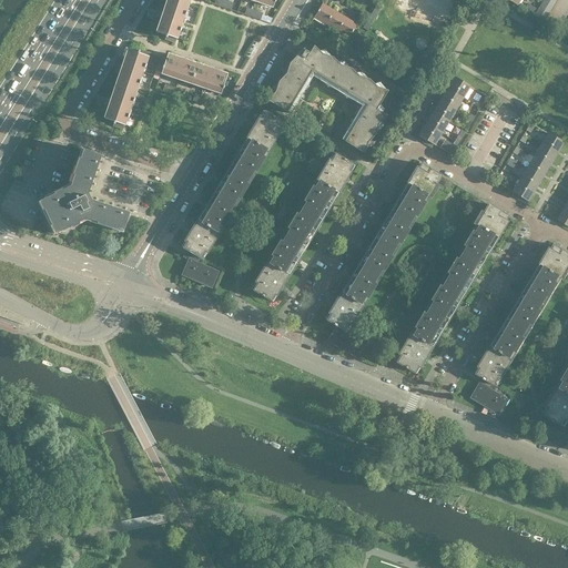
[(173,0),(166,0),(155,32),(165,36),(164,38),(165,38),(164,40),(175,43),(176,40),(188,4),(173,0)]
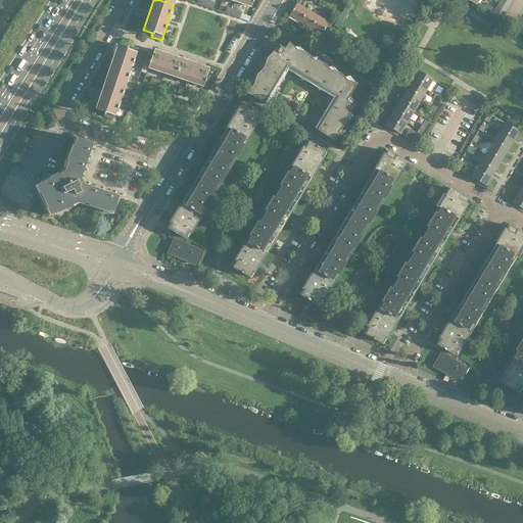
[(501,1),(500,3),(496,7),(506,12),(510,6),(501,1)]
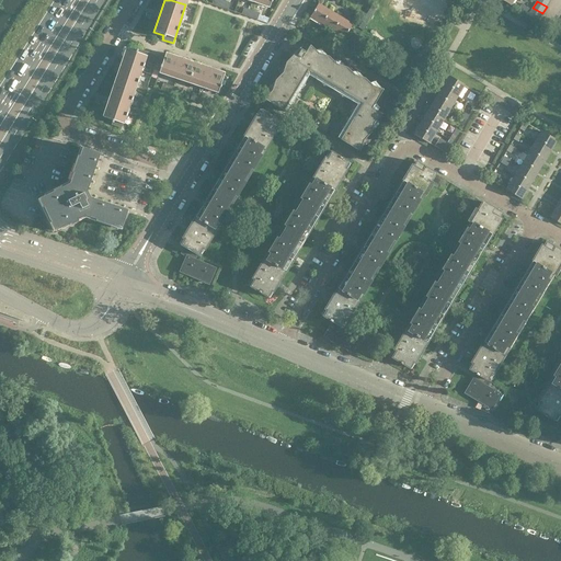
[(318,3),(310,18),(321,24),(330,11),(318,3)]
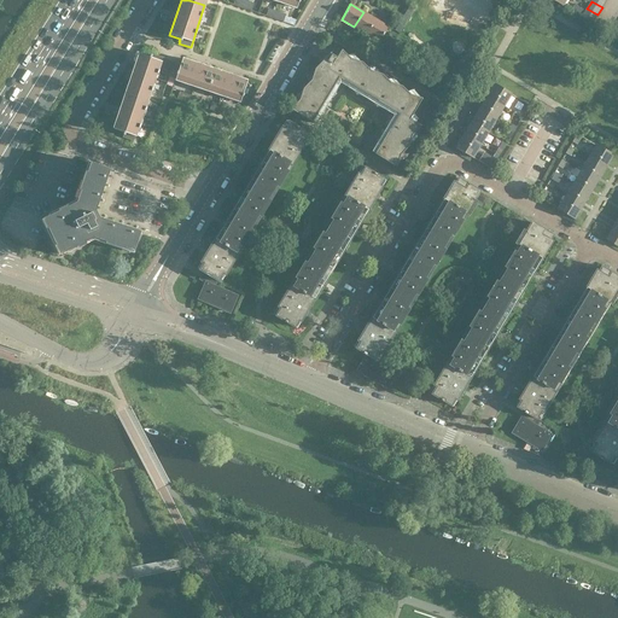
[(587,9),(586,11),(583,16),(593,23),(598,15),(587,9)]
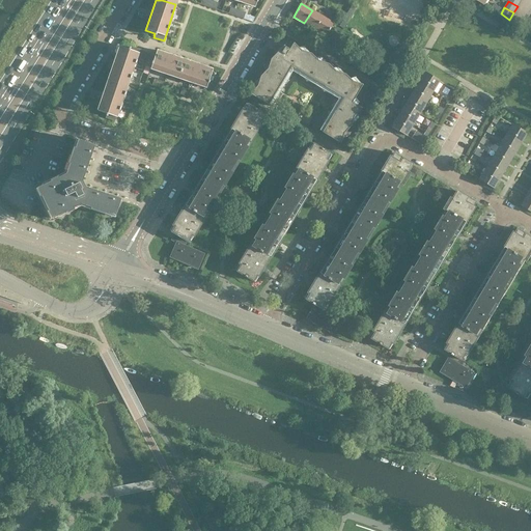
[(312,10),(304,23),(315,30),(323,17),(312,10)]
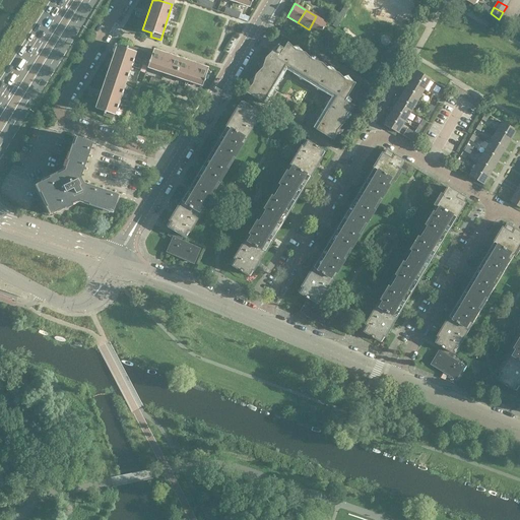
[(316,16),(309,29),(319,36),(326,22),(316,16)]
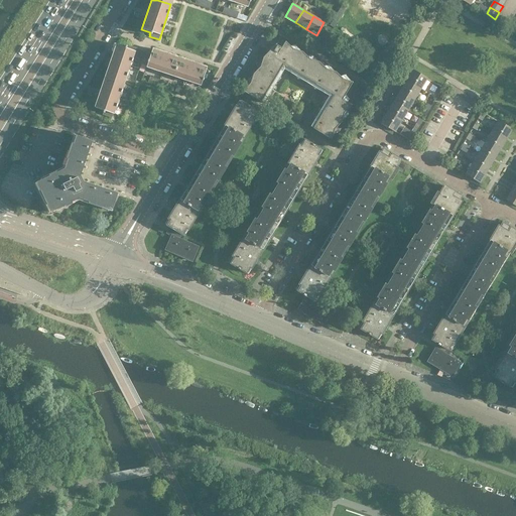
[(250,84),(242,92),(260,103),(266,94),(268,90),(276,77),(279,79),(281,75),(278,73),(282,66),(299,76),(297,79),(301,81),(303,78),(316,86),(313,89),(318,91),(320,88),(333,96),(328,104),(325,102),(323,106),(326,108),(317,120),(314,118),(312,122),(315,124),(312,129),(331,140),(334,130),(341,123),(344,113),(352,106),(347,103),(349,100),(344,97),(353,83),(343,80),(335,73),(326,70),(318,62),(309,59),(301,52),(292,49),(285,41),(281,48),(276,45),(276,46),(271,44),(268,51),(263,57),(260,67),(253,75),(250,84)]
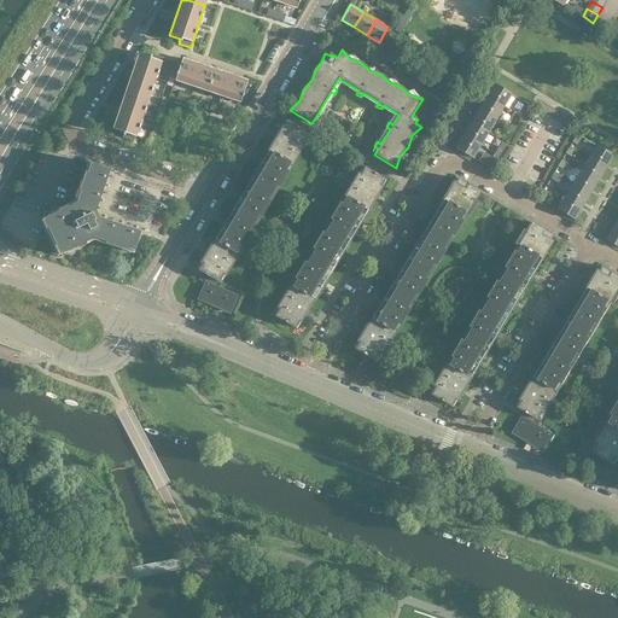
[(139,54),(132,74),(126,92),(147,99),(157,71),(162,58),(151,54),(151,56),(150,56),(149,58),(139,54)]
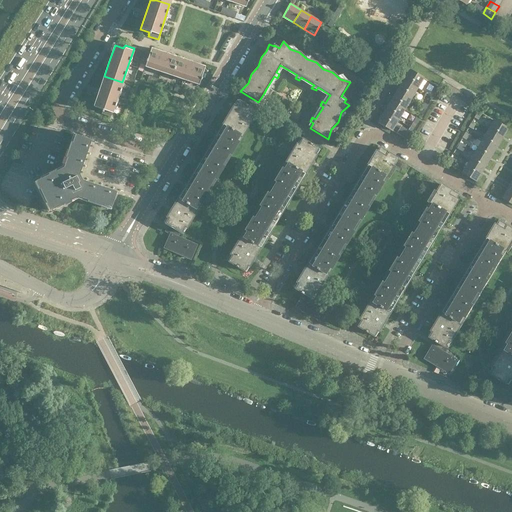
[(134,48),(130,59),(135,61),(139,50),(134,48)]
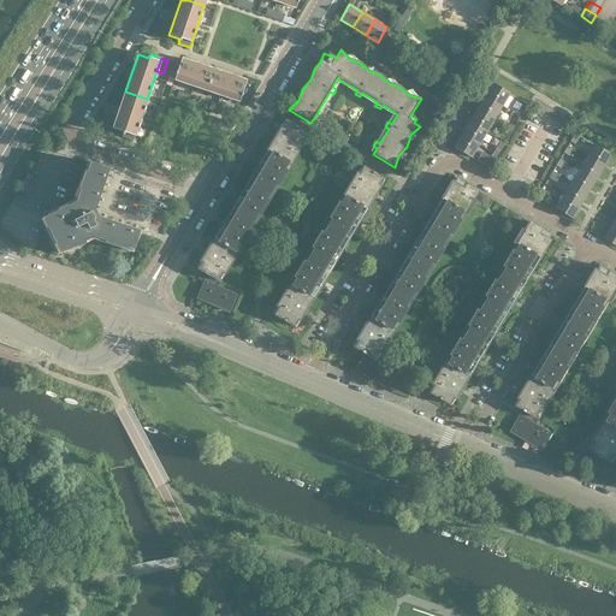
[(179,64),(175,77),(175,80),(207,92),(214,70),(182,59),(179,64)]
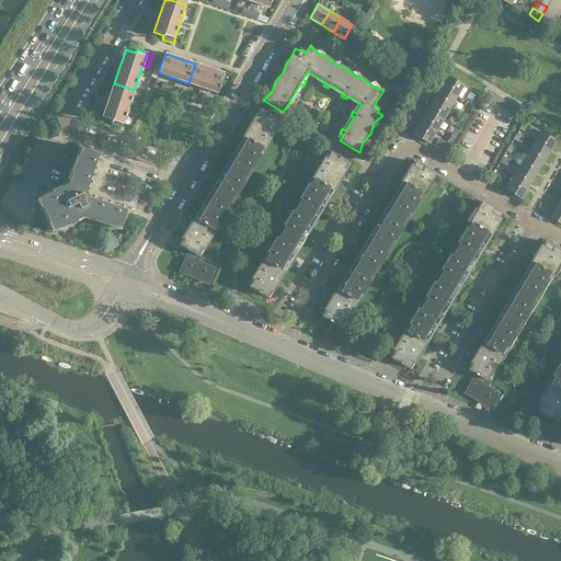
[(152,55),(148,67),(153,68),(158,56),(152,55)]
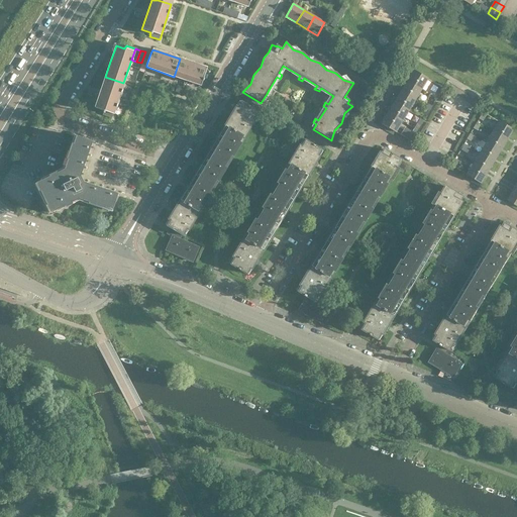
[(145,52),(141,63),(146,65),(150,54),(145,52)]
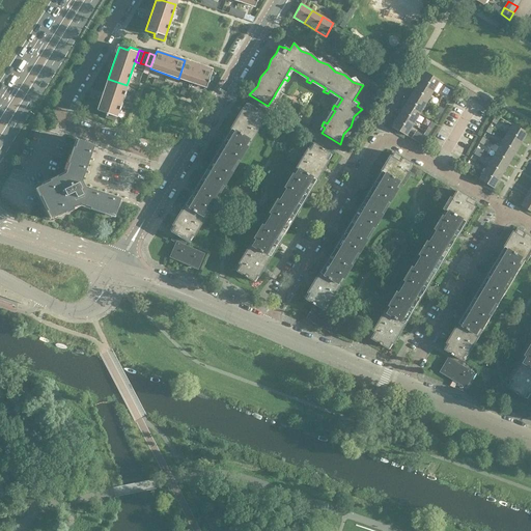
[(178,79),(192,83),(206,88),(207,83),(208,83),(210,81),(208,81),(213,70),(185,60),(178,79)]
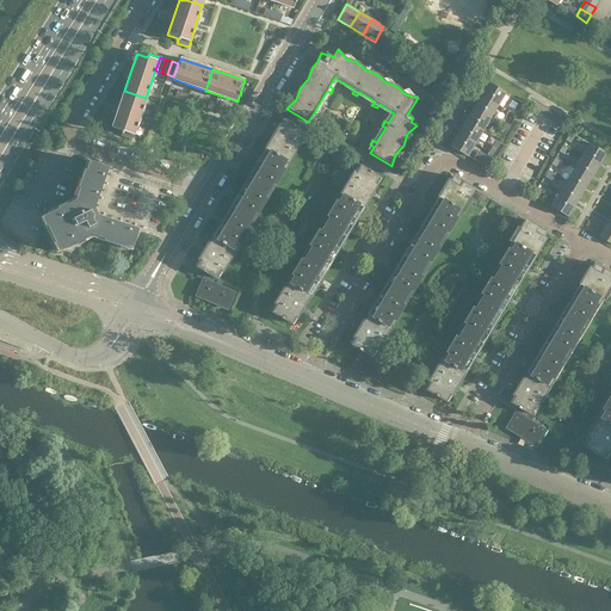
[(488,84),(481,97),(498,106),(505,93),(495,87),(488,84)]
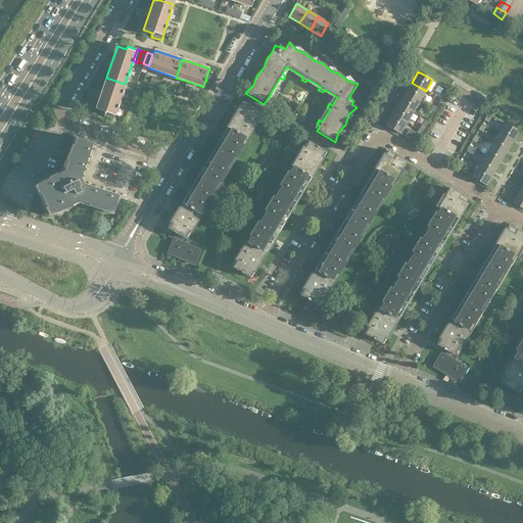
[(106,78),(95,109),(104,112),(103,114),(104,114),(103,116),(112,120),(125,84),(106,78)]
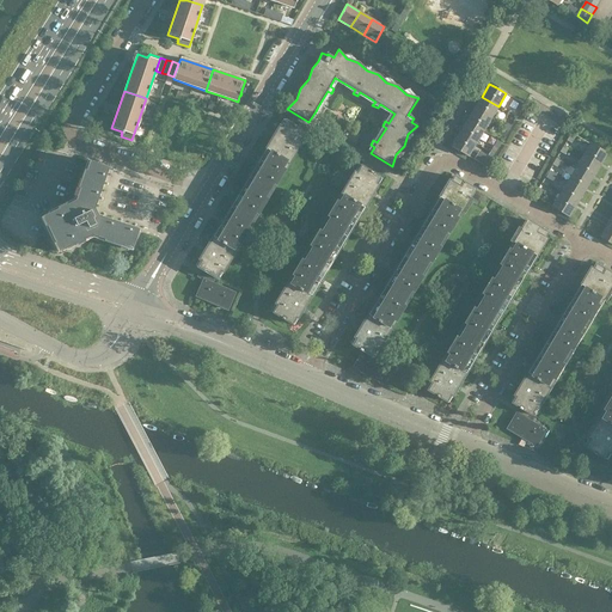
[(482,97),(473,109),(490,120),(499,106),(482,97)]
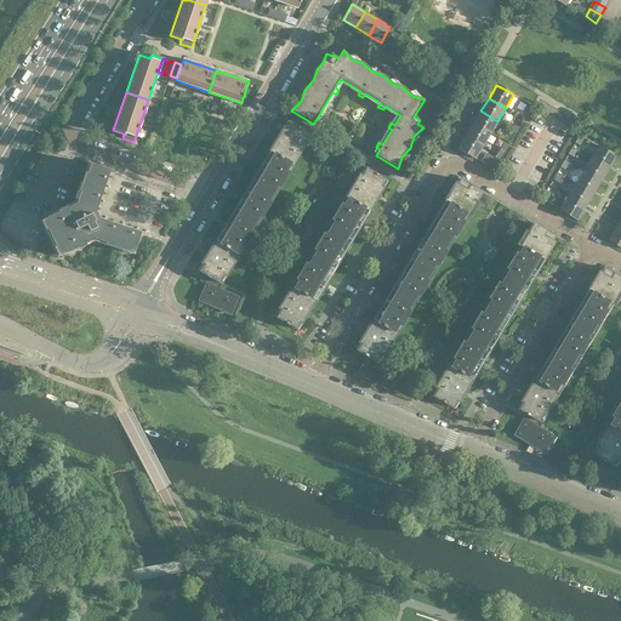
[(480,110),(473,124),(490,134),(497,121),(480,110)]
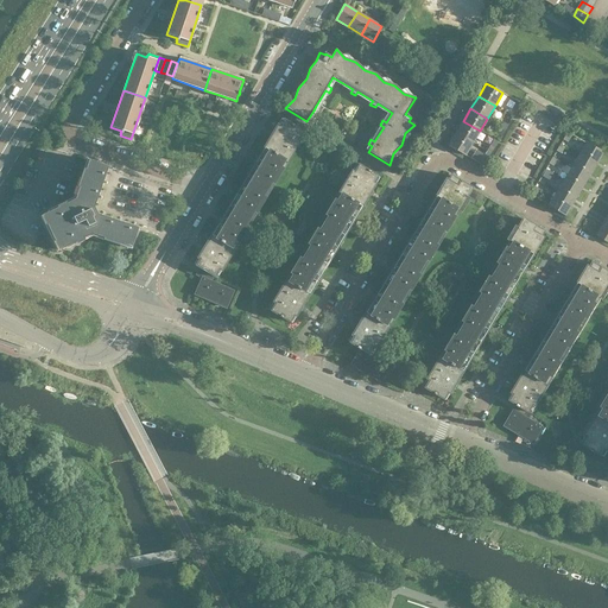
[(280,119),(264,147),(286,162),(304,133),(293,126),(291,124),(290,125),(280,119)]
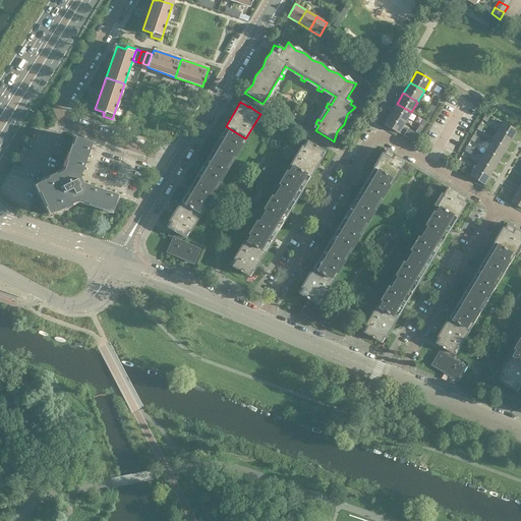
[(397,104),(391,114),(405,122),(411,112),(397,104)]
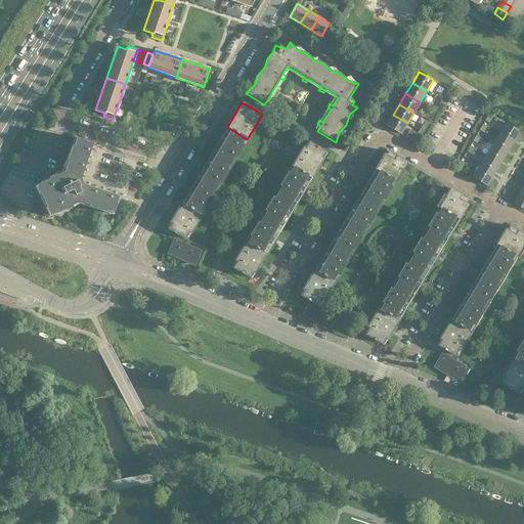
[(393,115),(386,125),(401,134),(407,123),(393,115)]
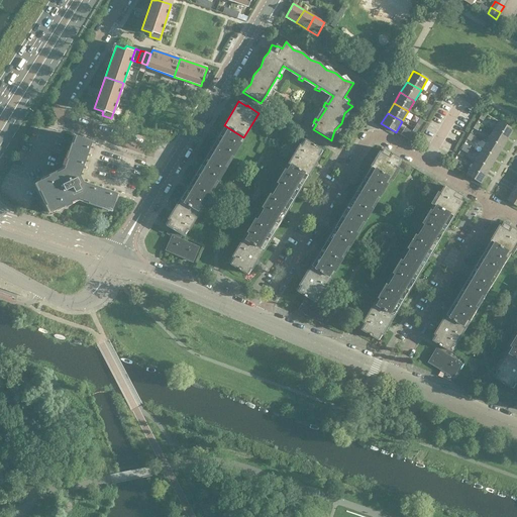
[(419,127),(424,120),(420,117),(415,125),(419,127)]
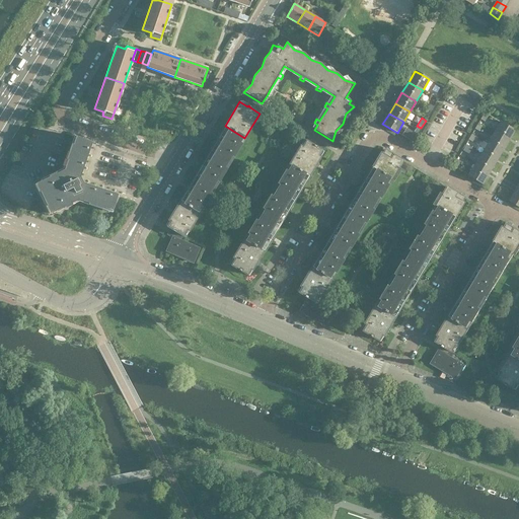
[(500,122),(494,132),(508,140),(514,130),(500,122)]
